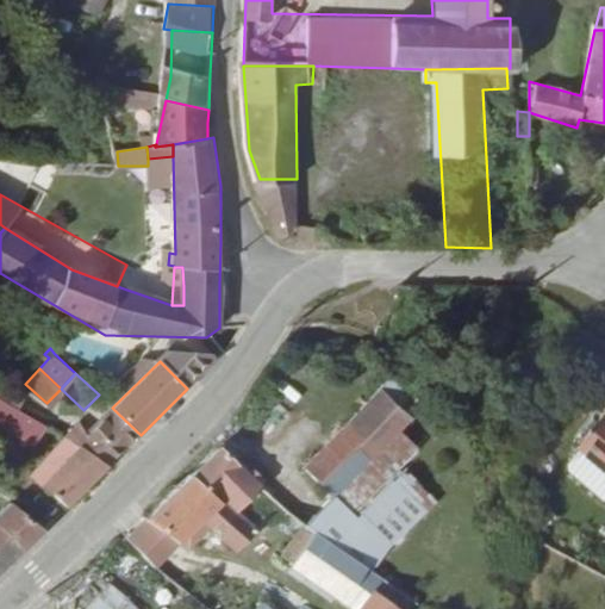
[(2,379),(0,383),(0,393),(10,401),(19,390),(2,379)]
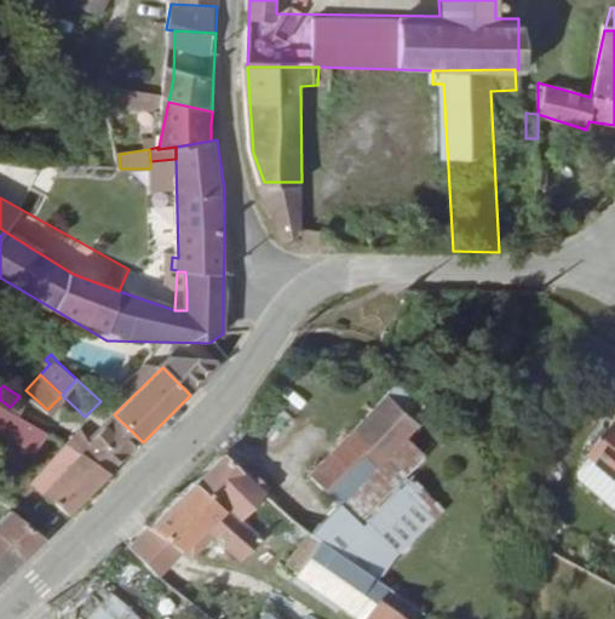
[(434,417),(398,385),(312,475),(343,504),(407,437),(421,420),(426,424),(434,417)]
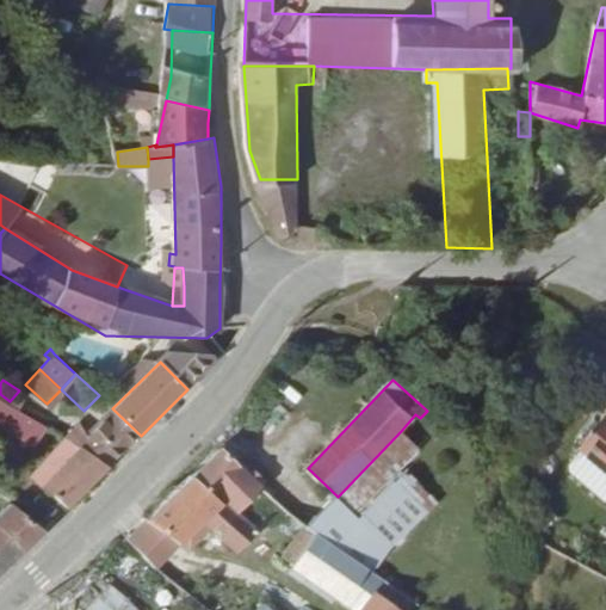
[(19,390),(10,401),(23,410),(45,425),(49,427),(55,418),(48,414),(51,408),(19,390)]
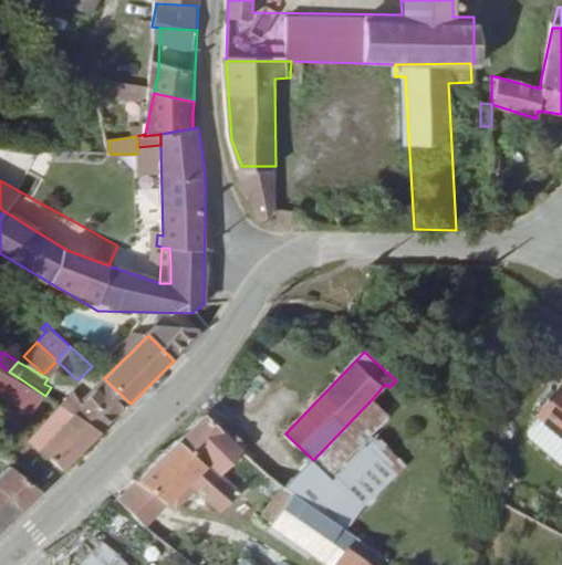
[(9,372),(0,380),(0,387),(11,395),(21,379),(9,372)]
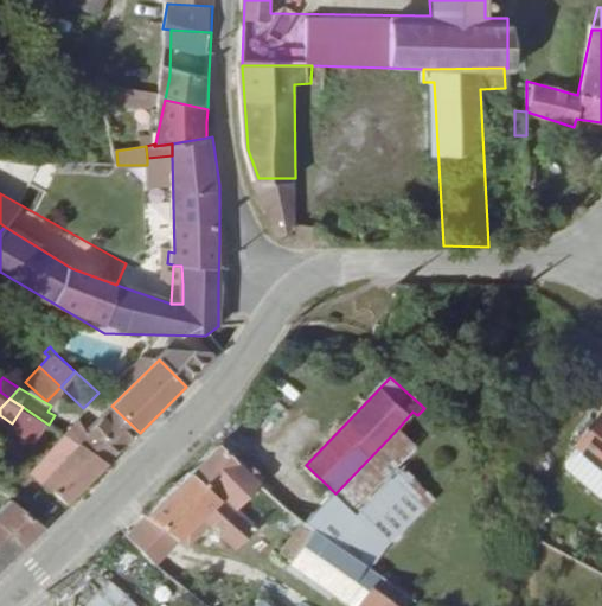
[(140,433),(111,406),(79,440),(72,437),(70,439),(109,465),(125,450),(140,433)]
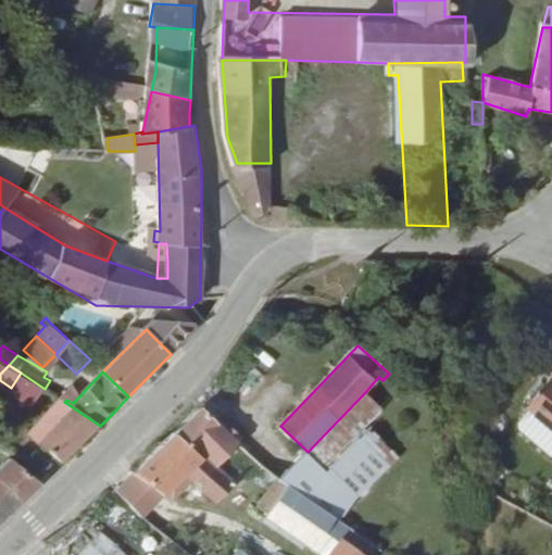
[(21,373),(11,388),(32,402),(41,387),(21,373)]
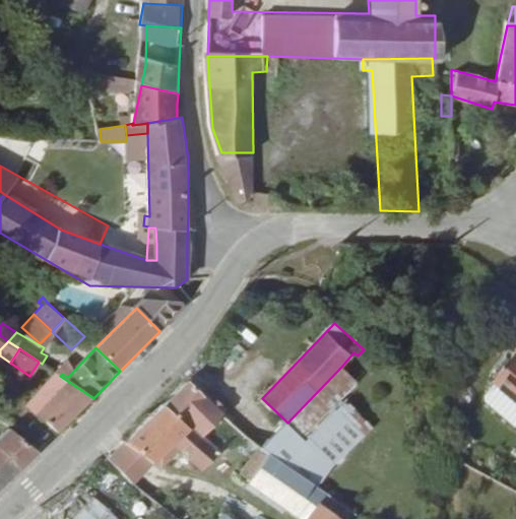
[(515,353),(495,376),(515,395),(515,353)]
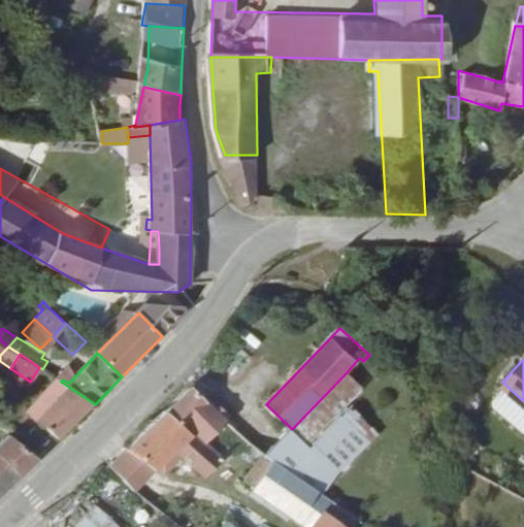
[(361,386),(347,372),(292,429),(307,445),(347,401),(361,386)]
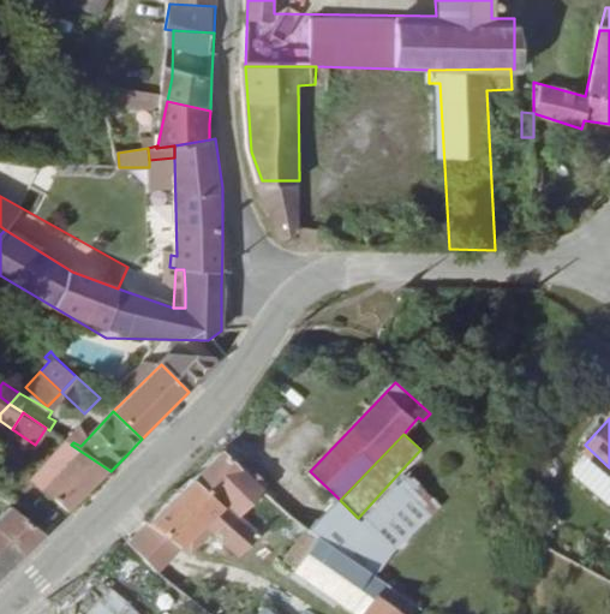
[(71,445),(70,443),(36,477),(71,511),(89,493),(111,471),(71,445)]
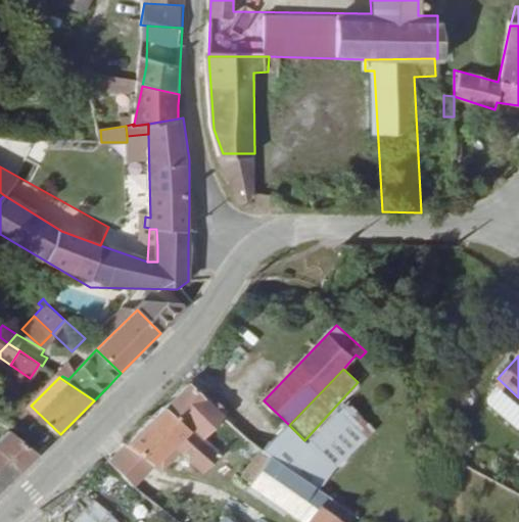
[(203,438),(224,418),(232,425),(237,420),(219,404),(215,408),(189,382),(180,391),(163,407),(183,423),(185,421),(203,438)]
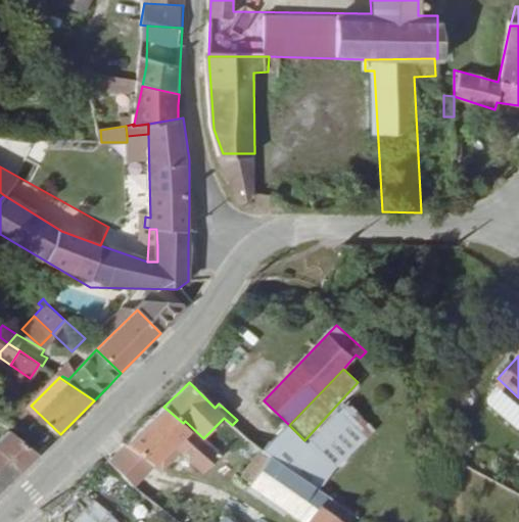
[(343,397),(304,440),(316,453),(337,467),(375,430),(343,397)]
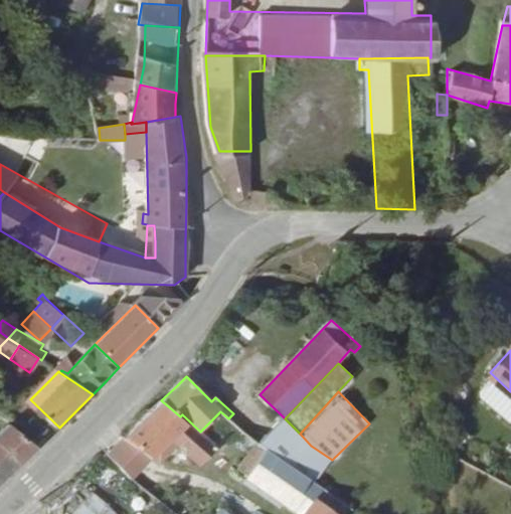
[(217,448),(200,432),(182,414),(180,416),(161,400),(136,425),(125,437),(148,461),(152,457),(160,464),(177,446),(199,467),(217,448)]
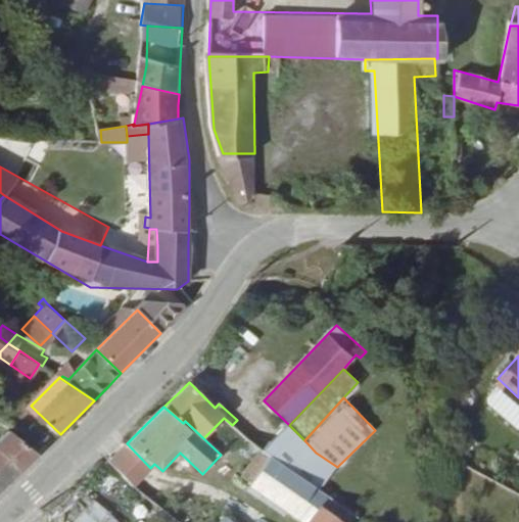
[(272,443),(246,419),(237,429),(264,453),(272,443)]
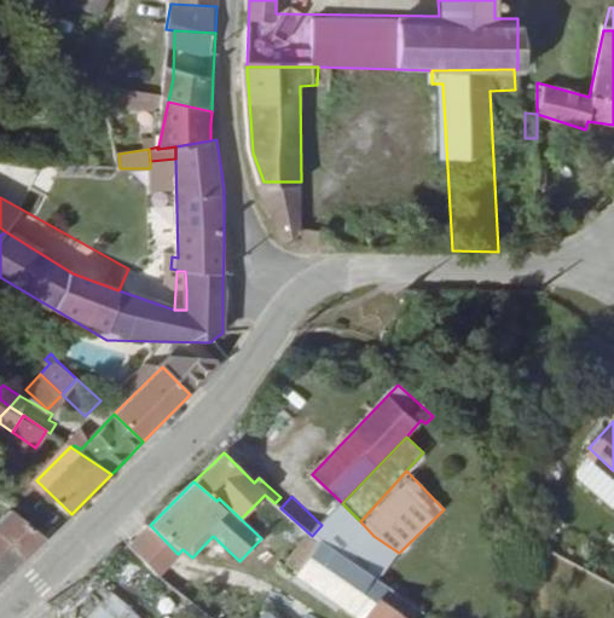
[(374,536),(360,521),(342,503),(322,525),(312,536),(340,556),(380,582),(399,553),(374,536)]
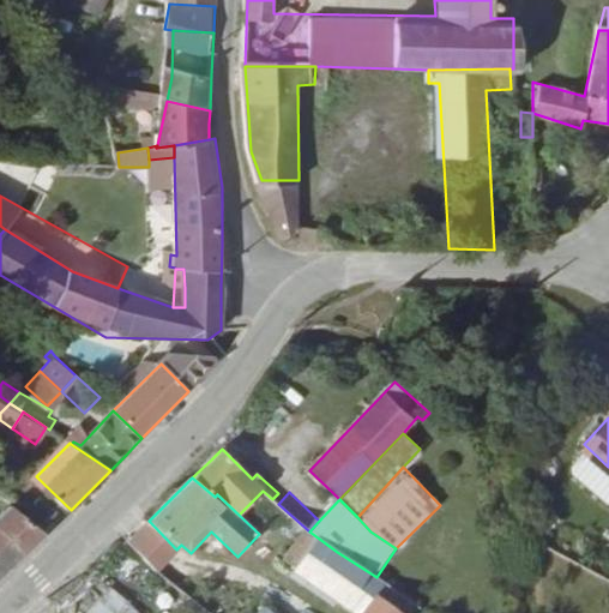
[(0,512),(0,557),(12,570),(29,553),(46,536),(10,503),(0,512)]
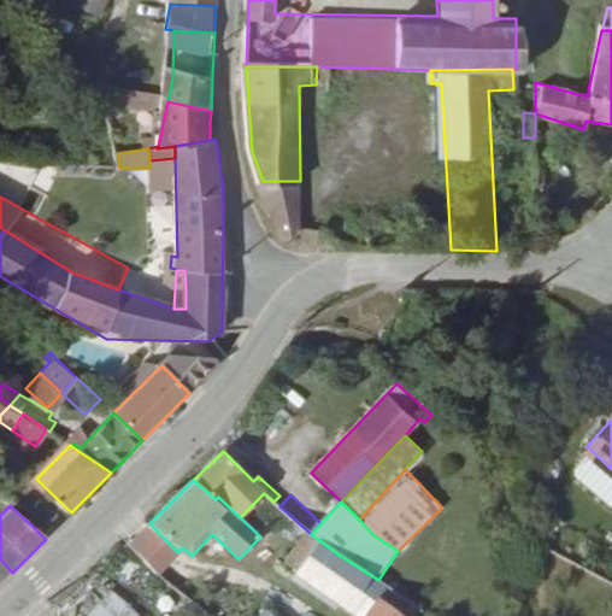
[(177,552),(149,523),(130,543),(159,570),(177,552)]
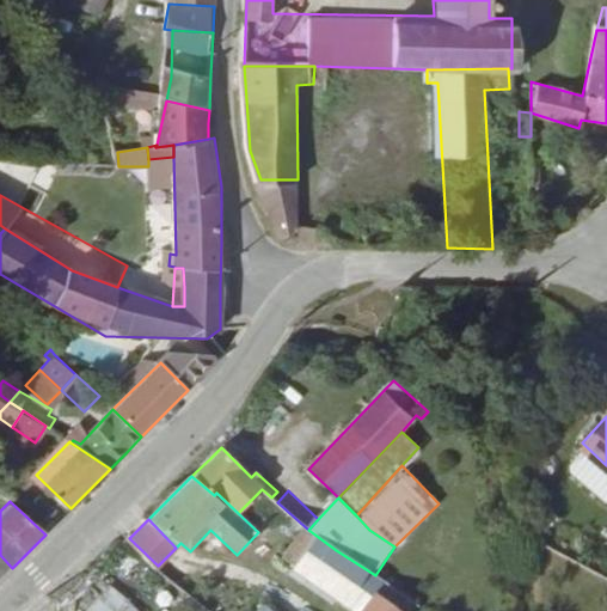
[(412,610),(418,604),(375,575),(336,550),(308,530),(286,560),(344,604),(359,586),(374,597),(362,610),(412,610)]
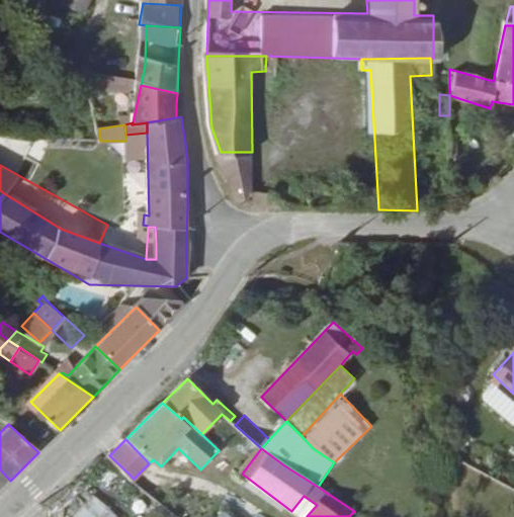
[(0,490),(10,481),(0,469),(0,490)]
